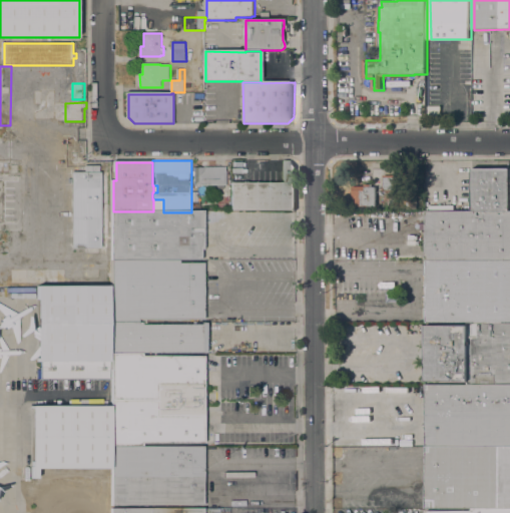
[(298,209),(233,210),(233,183),(286,182),(286,162),(292,162),(298,168),(298,209)]
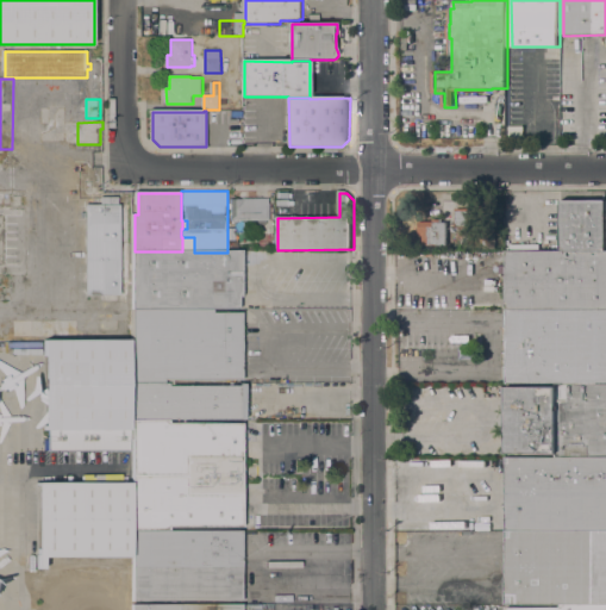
[(87,205),(102,205),(102,198),(120,197),(120,205),(122,205),(123,296),(87,296),(87,205)]
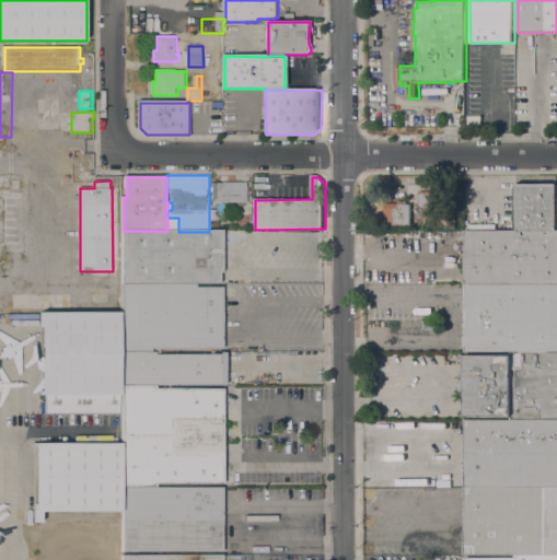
[(213,202),(213,183),(224,183),(248,183),(248,184),(254,184),(254,199),(250,199),(250,202),(213,202)]
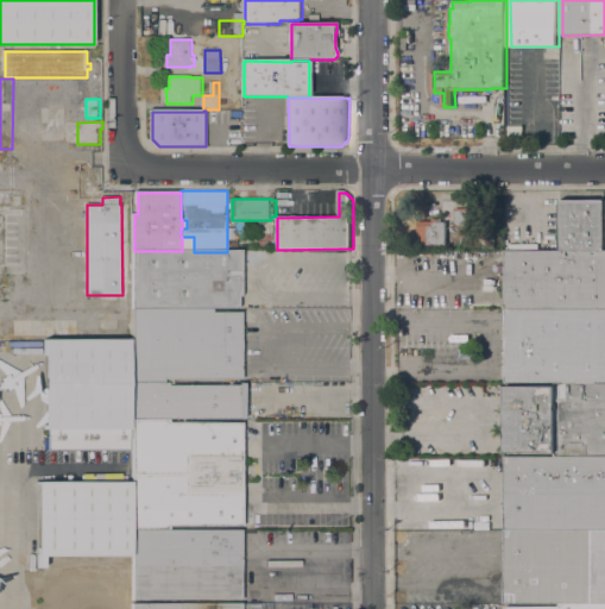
[(604,251),(563,251),(563,199),(604,199),(604,251)]
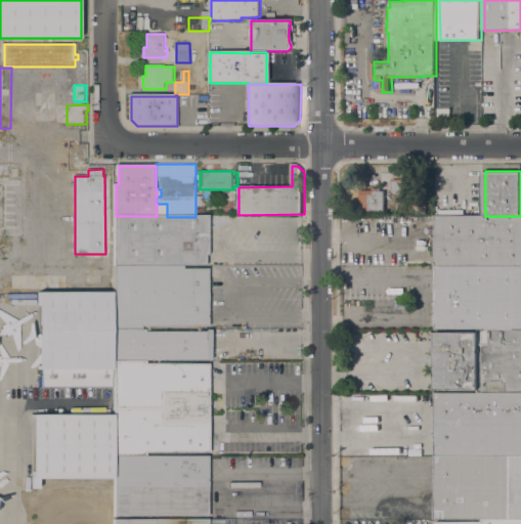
[(405,198),(401,198),(401,195),(394,195),(395,181),(406,181),(405,198)]
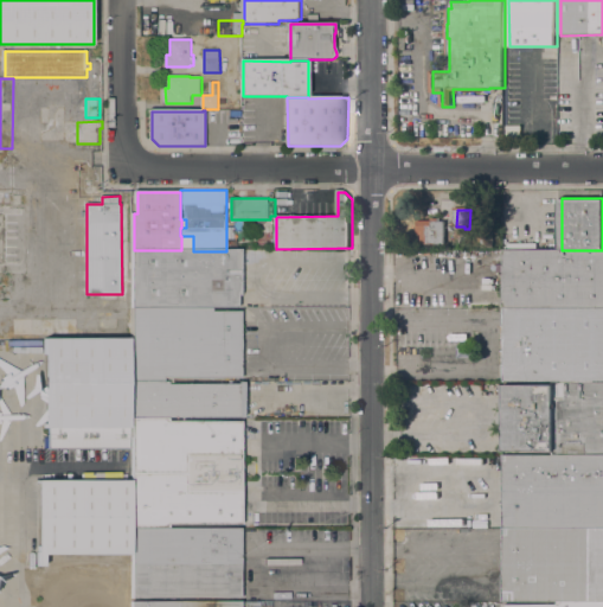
[(448,243),(424,244),(424,234),(419,234),(419,228),(416,228),(416,223),(419,223),(419,221),(435,219),(435,218),(447,218),(447,221),(448,221),(448,243)]
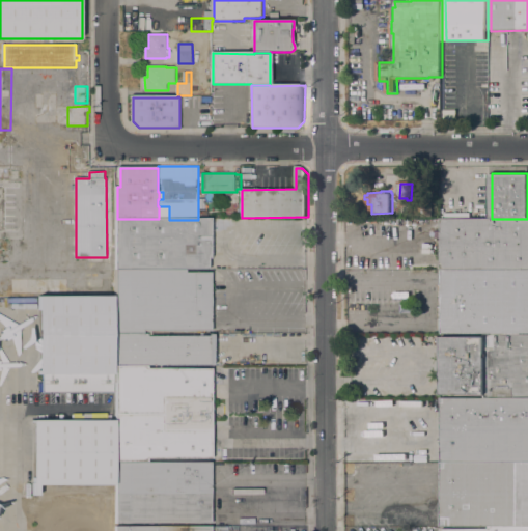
[(159,219),(159,206),(169,206),(169,219),(159,219)]
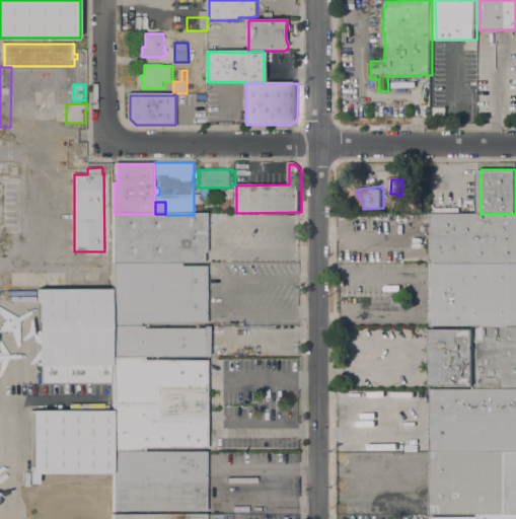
[(115,214),(155,214),(165,214),(165,215),(194,215),(208,215),(208,252),(205,252),(205,263),(182,263),(182,265),(115,265),(115,214)]
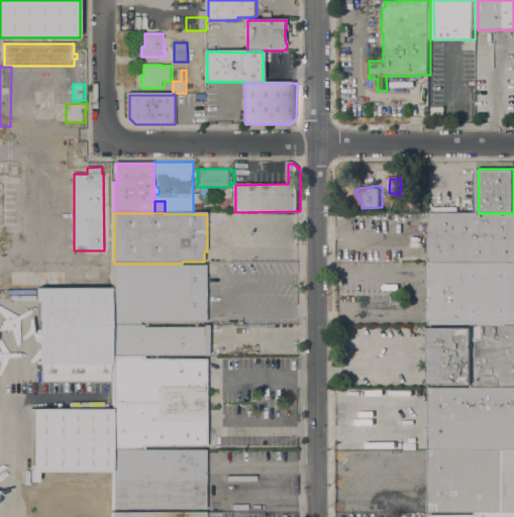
[(513,263),(433,263),(433,262),(431,262),(431,213),(479,213),(513,213),(513,263)]
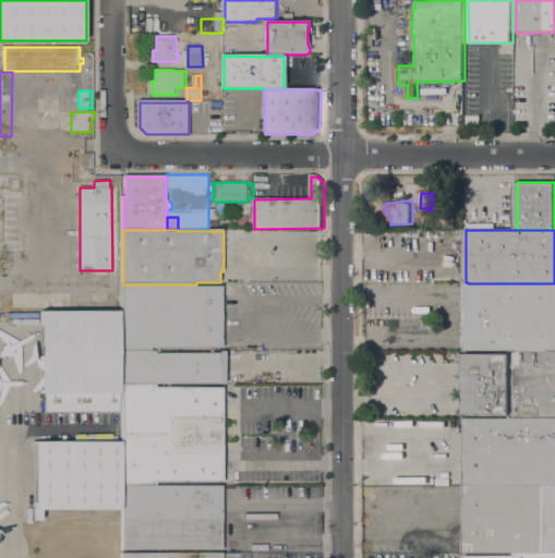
[(554,351),(468,351),(468,346),(465,346),(465,335),(467,335),(467,322),(465,322),(465,311),(468,311),(468,298),(465,298),(465,287),(468,287),(468,283),(554,283),(554,351)]
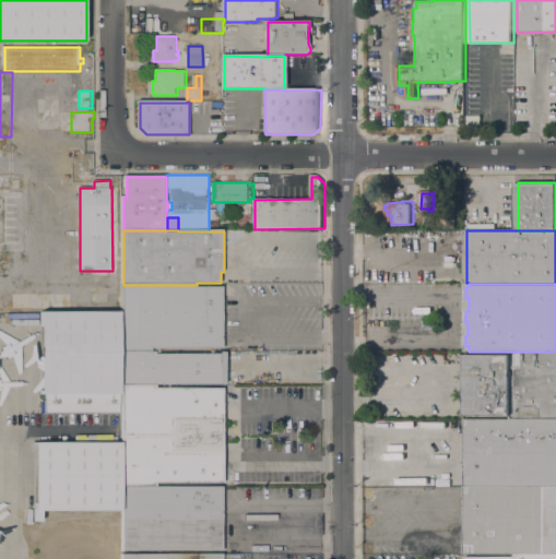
[(123,353),(123,285),(197,285),(197,286),(224,286),(224,348),(153,348),(153,351),(157,351),(157,353),(123,353)]
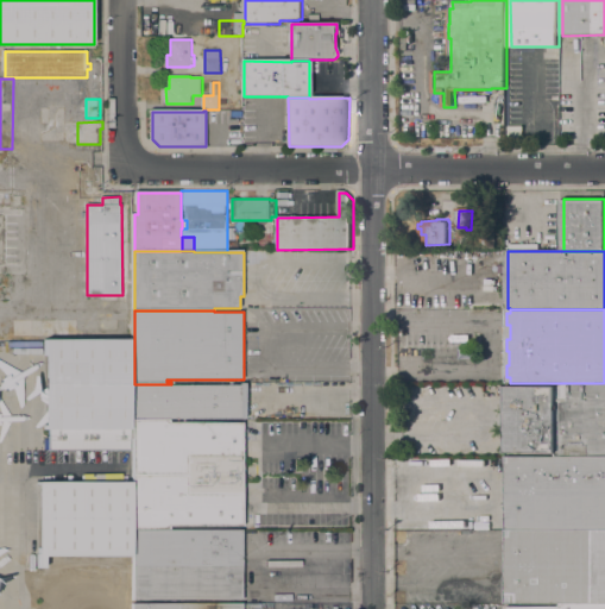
[(132,451),(50,451),(50,429),(46,429),(46,339),(132,339),(132,451)]
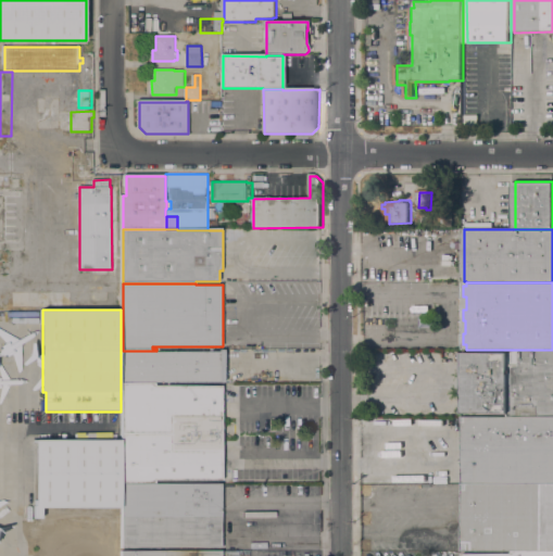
[(552,416),(511,417),(511,413),(464,413),(464,352),(466,352),(466,350),(552,350),(552,416)]
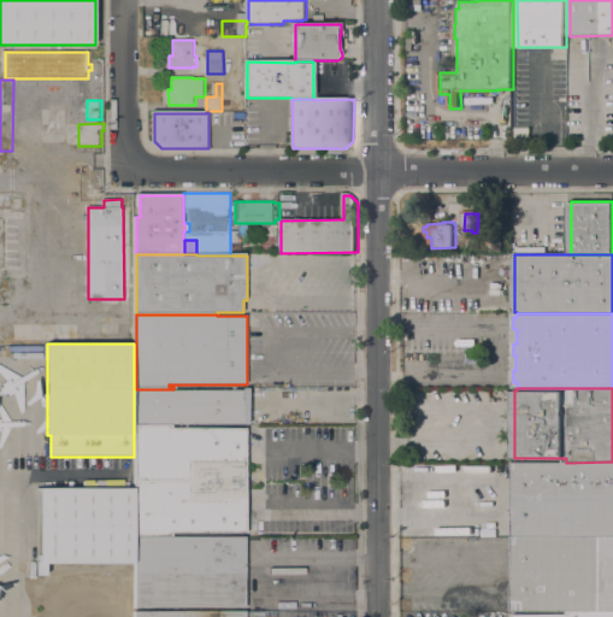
[(136,389),(174,389),(174,391),(246,391),(246,389),(249,389),(249,427),(136,427),(136,389)]
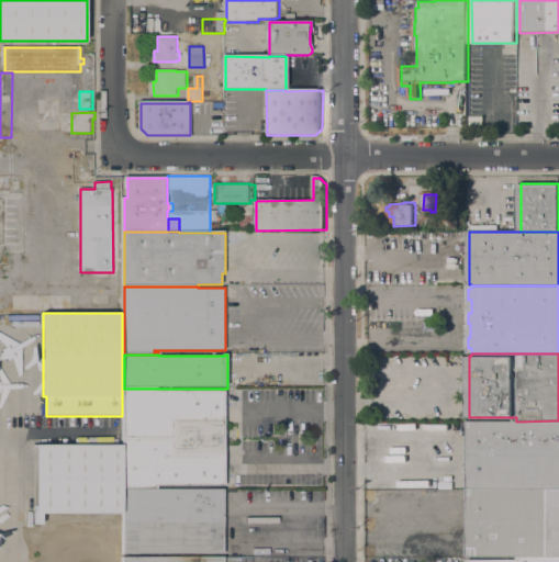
[(227,389),(227,489),(225,489),(225,490),(124,490),(124,389),(227,389)]
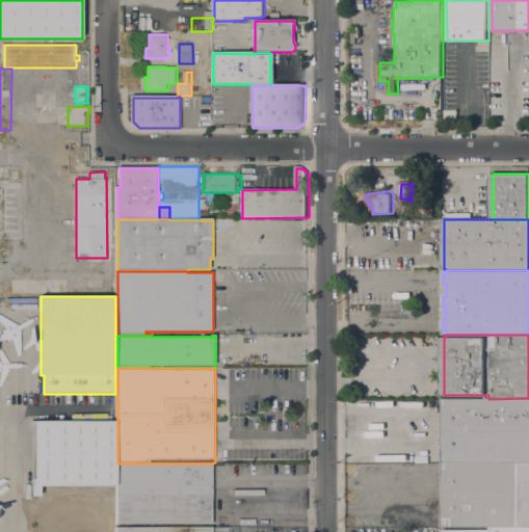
[(528,463),(444,463),(445,399),(488,399),(528,398),(528,463)]
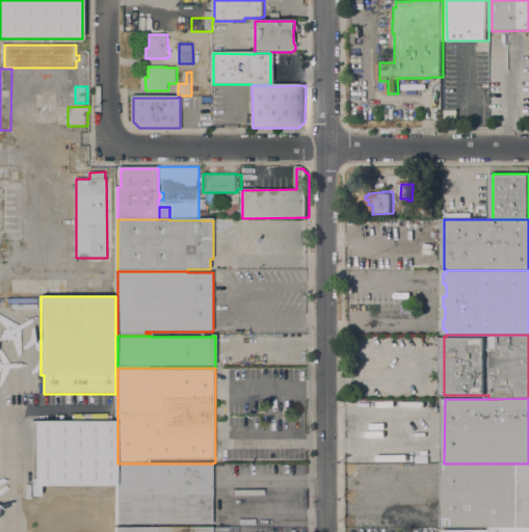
[(34,421),(116,421),(116,486),(41,486),(41,497),(35,497),(34,421)]
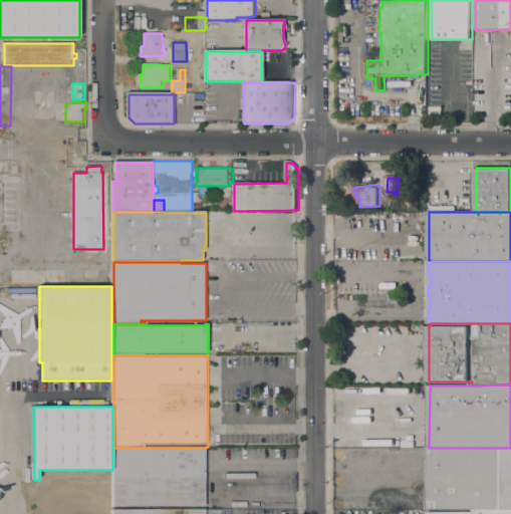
[(206,448),(206,506),(113,506),(113,448),(206,448)]
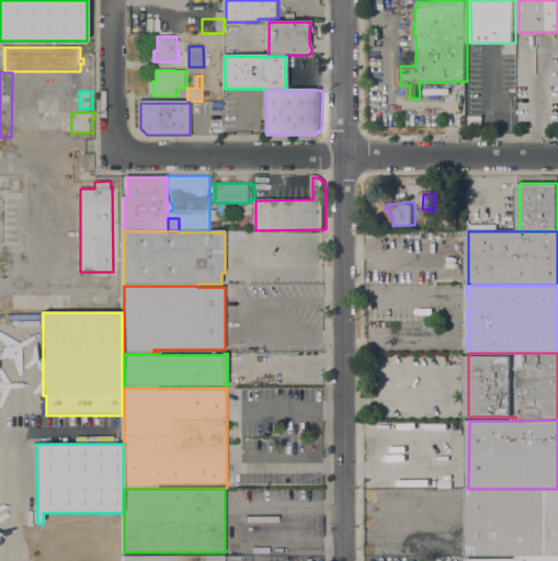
[(557,557),(520,557),(520,556),(468,556),(468,489),(557,489),(557,557)]
